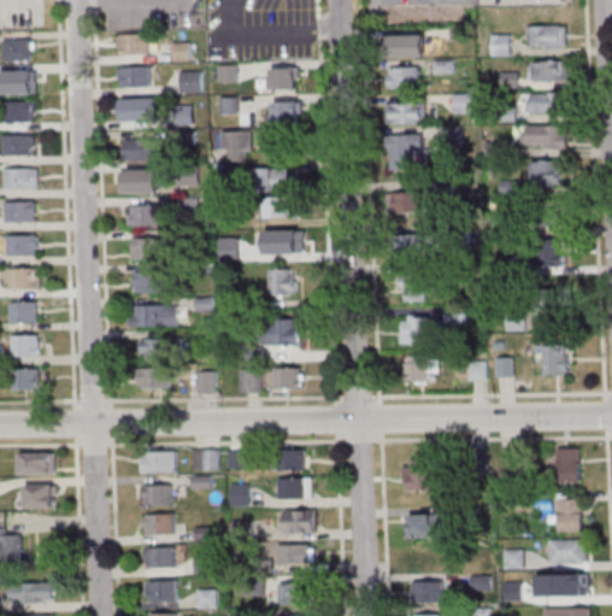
[(525,48),(564,48),(564,27),(525,27),(525,48)]
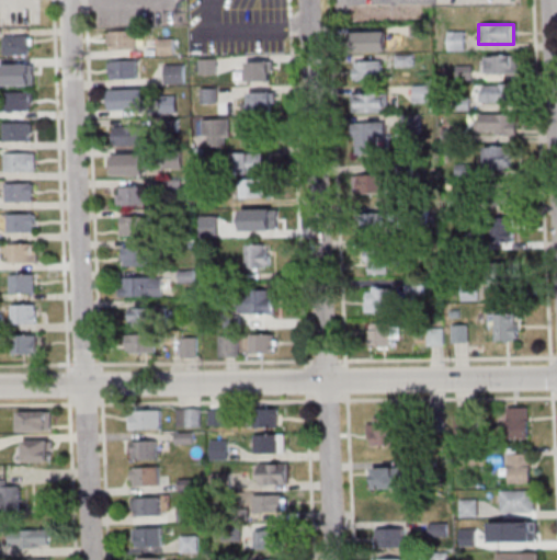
[(134,32),(104,32),(104,52),(134,52),(134,32)]
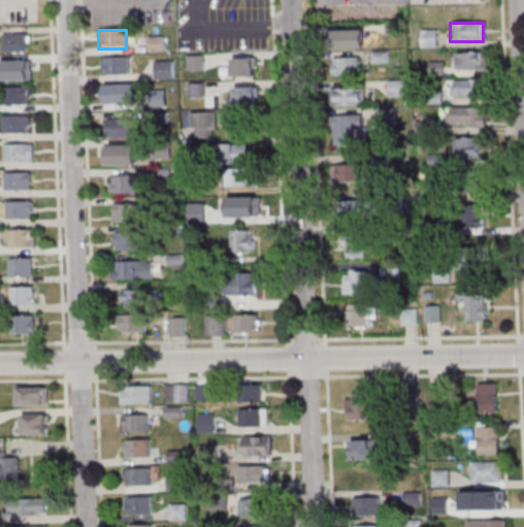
[(434,31),(421,31),(421,48),(434,48),(434,31)]
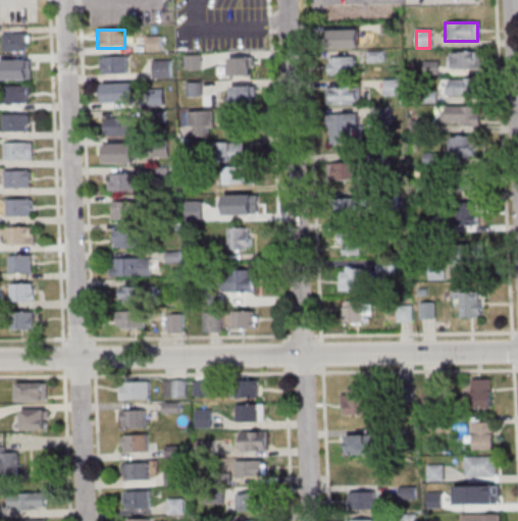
[(326,50),(358,50),(358,32),(326,32),(326,50)]
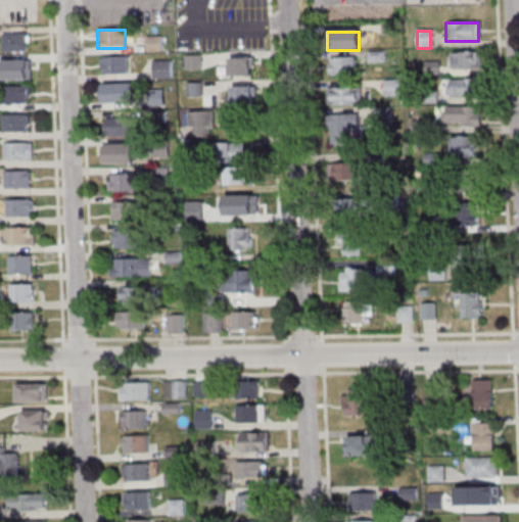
[(0,34),(0,51),(27,51),(27,34),(0,34)]
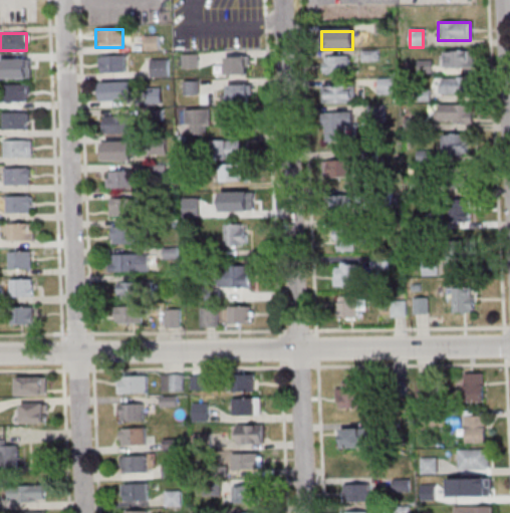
[(145,37),(144,50),(155,51),(156,38),(145,37)]
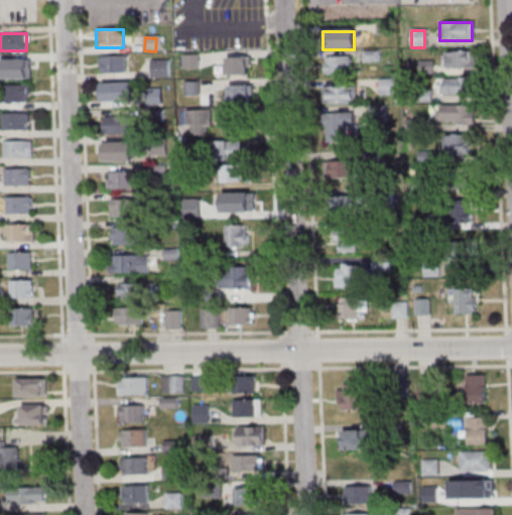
[(444,52),(444,71),(474,71),(474,52),(444,52)]
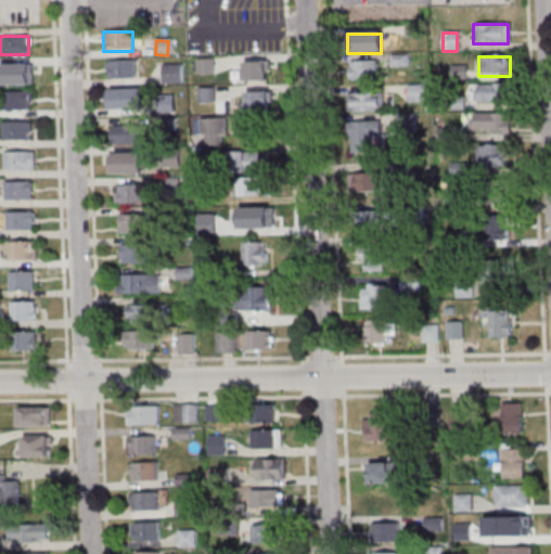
[(133,79),(133,61),(105,61),(105,79),(133,79)]
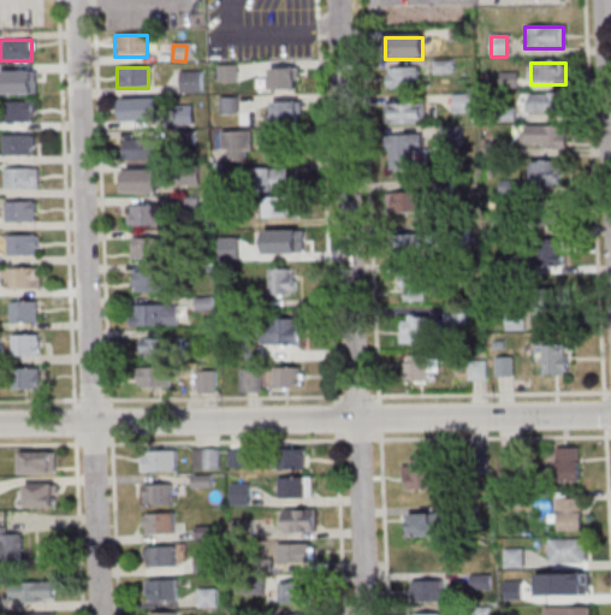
[(268,92),(294,92),(294,67),(268,67),(268,92)]
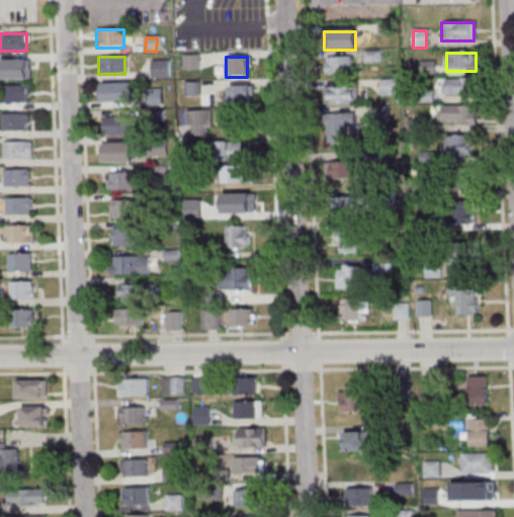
[(324,58),(324,76),(349,76),(349,58),(324,58)]
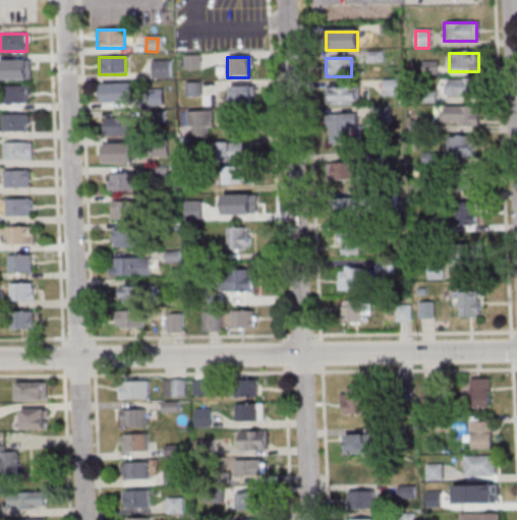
[(0,79),(30,79),(30,60),(0,60),(0,79)]
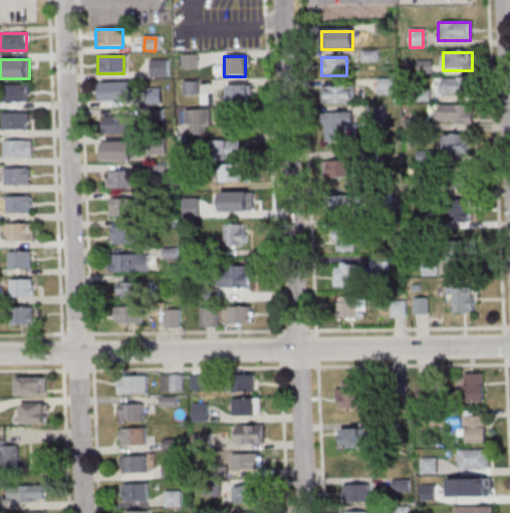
[(167,78),(167,59),(149,59),(149,78),(167,78)]
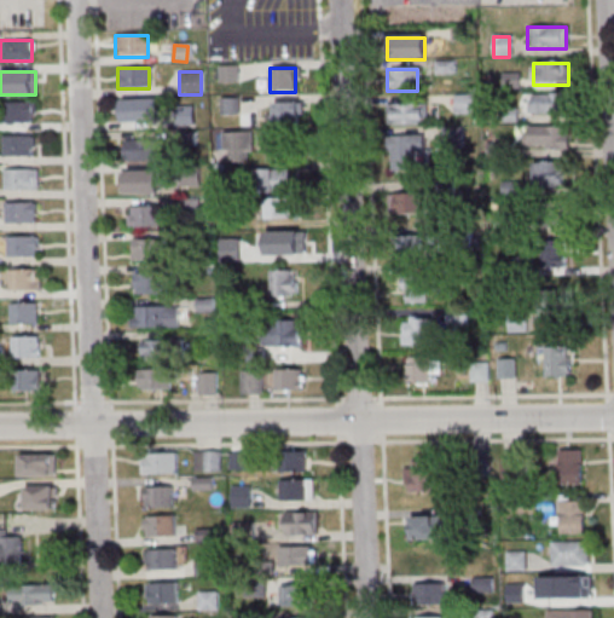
[(473,94),(452,94),(452,115),(473,115),(473,94)]
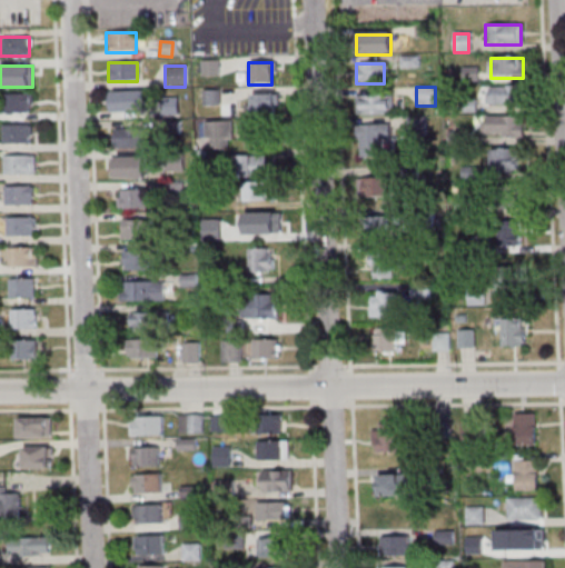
[(519,107),(519,88),(484,88),(484,107),(519,107)]
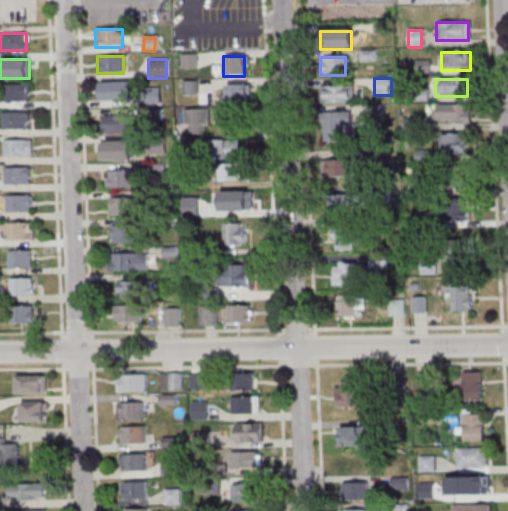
[(98,83),(98,100),(124,100),(124,83),(98,83)]
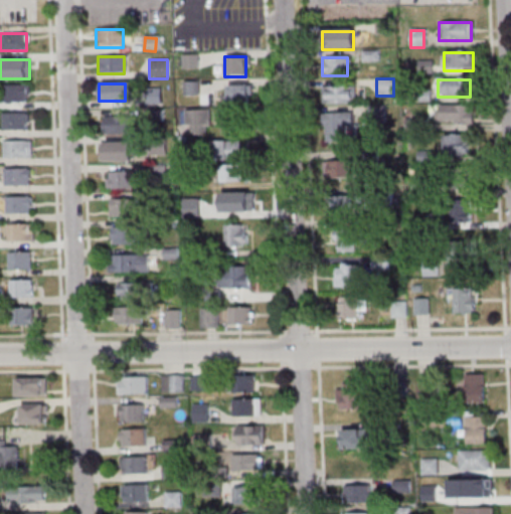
[(29,84),(2,84),(2,103),(29,103),(29,84)]
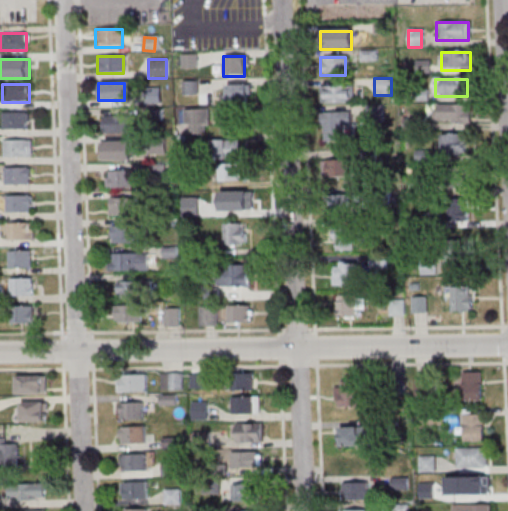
[(224,103),(246,103),(246,85),(224,85),(224,103)]
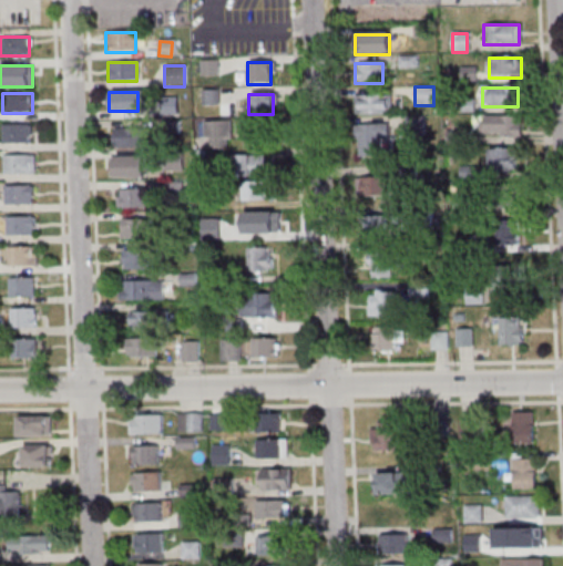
[(355,95),(355,114),(389,114),(389,95),(355,95)]
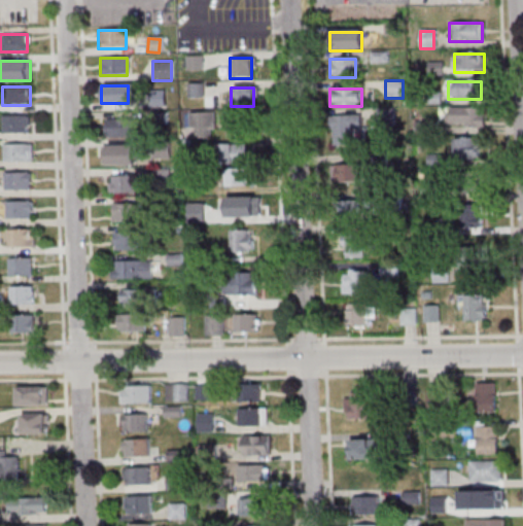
[(483,108),(443,108),(443,127),(483,127),(483,108)]
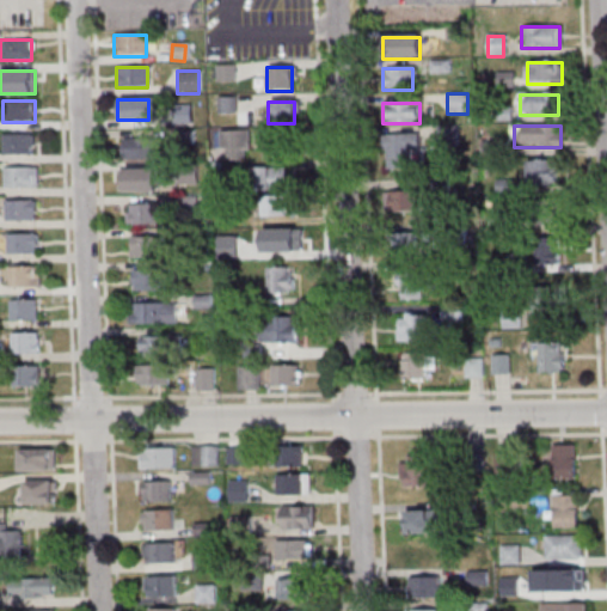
[(220,159),(247,159),(247,130),(220,130),(220,159)]
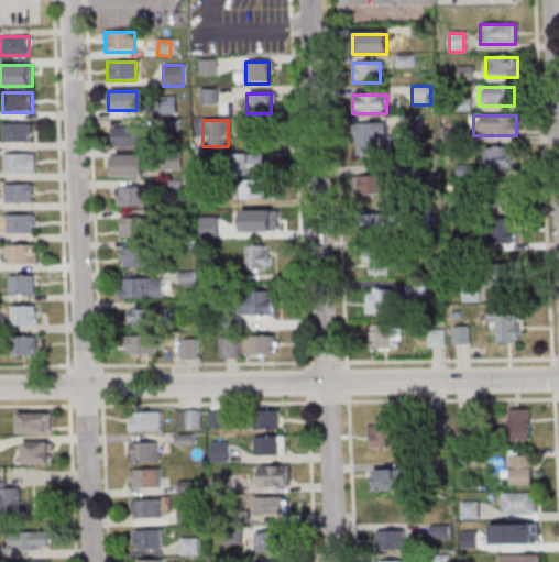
[(31,122),(0,122),(0,142),(31,142),(31,122)]
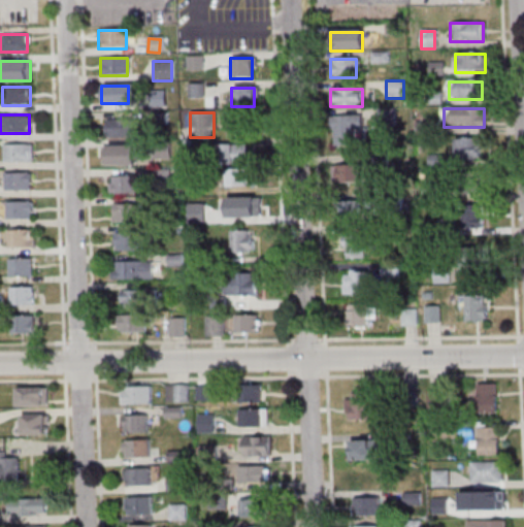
[(332,147),(357,147),(357,117),(332,117),(332,147)]
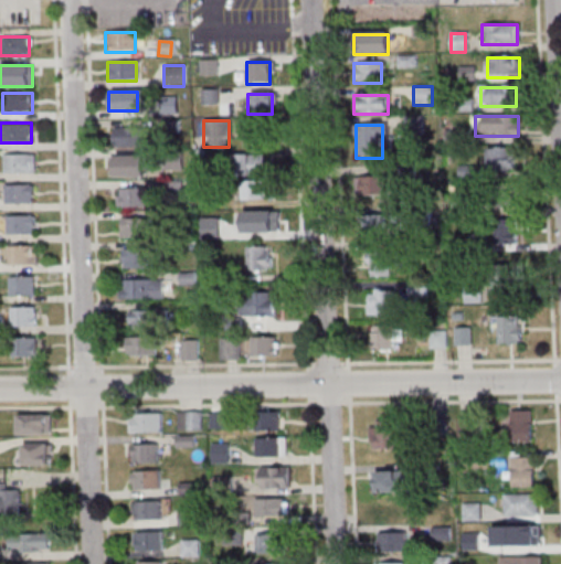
[(141,128),(110,128),(110,146),(141,146),(141,128)]
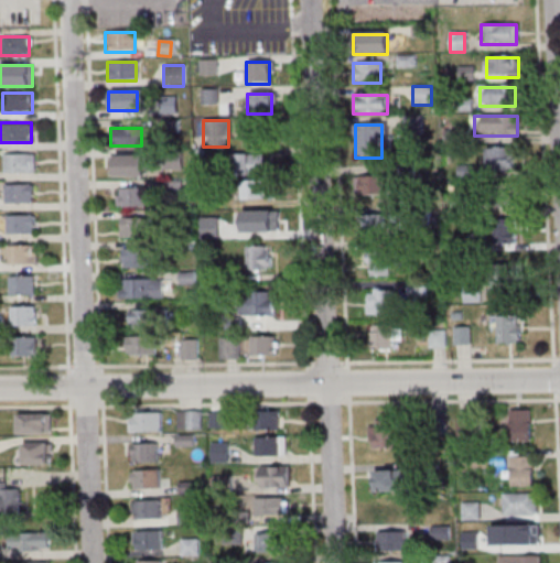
[(512,172),(512,150),(485,150),(485,172),(512,172)]
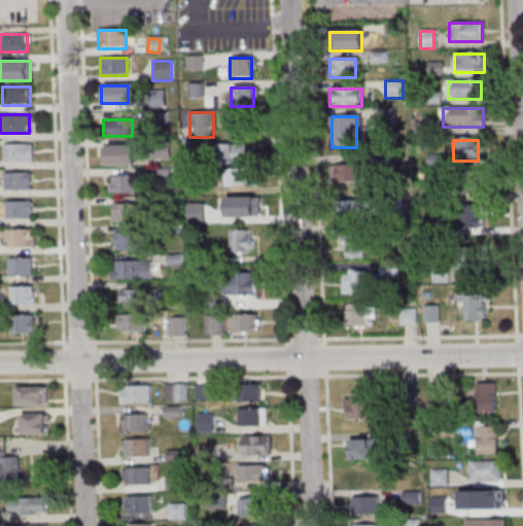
[(1,163),(27,163),(27,144),(1,144),(1,163)]
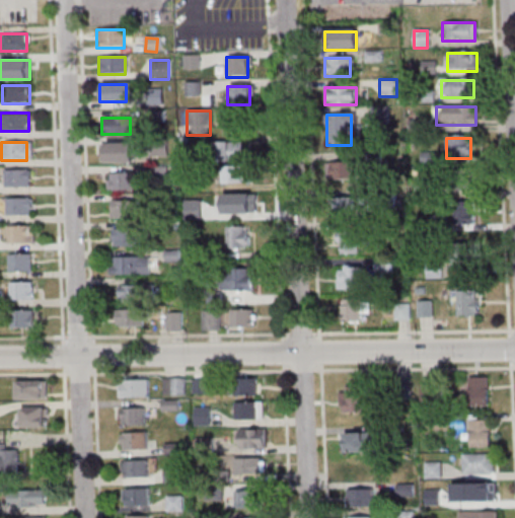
[(240,161),(240,142),(216,142),(216,161),(240,161)]
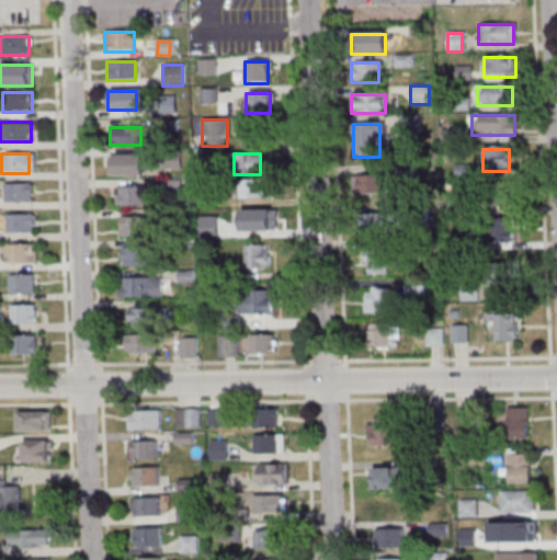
[(108,175),(144,175),(144,155),(108,155),(108,175)]
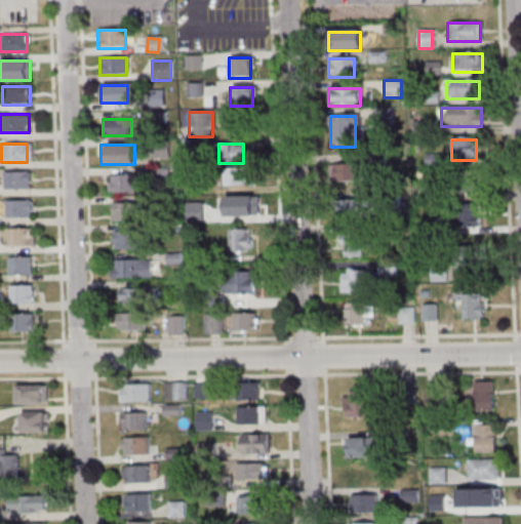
[(358,165),(331,165),(331,183),(358,183),(358,165)]
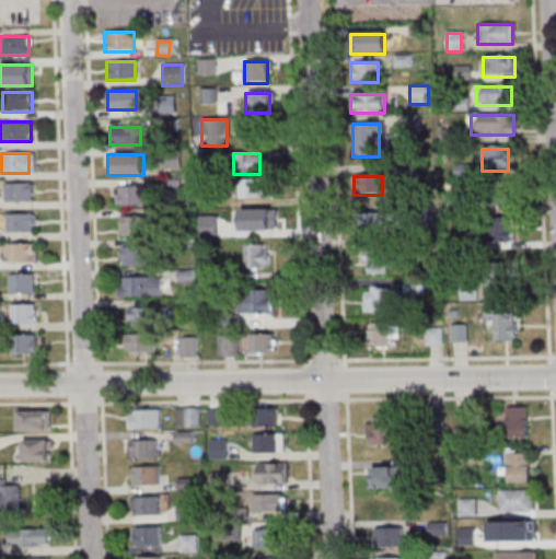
[(238,179),(238,198),(262,198),(262,179),(238,179)]
